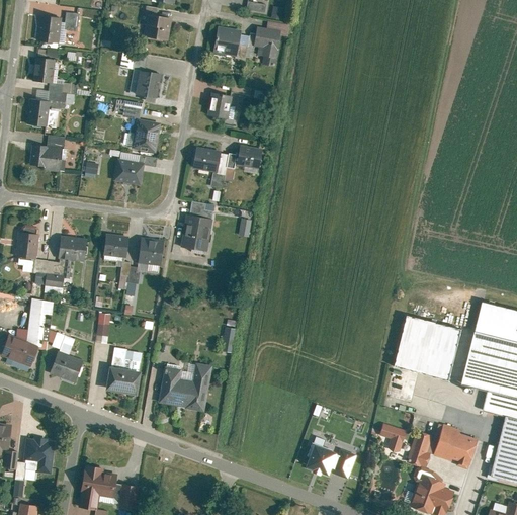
[(267,3),(248,0),(247,8),(265,11),(267,3)]
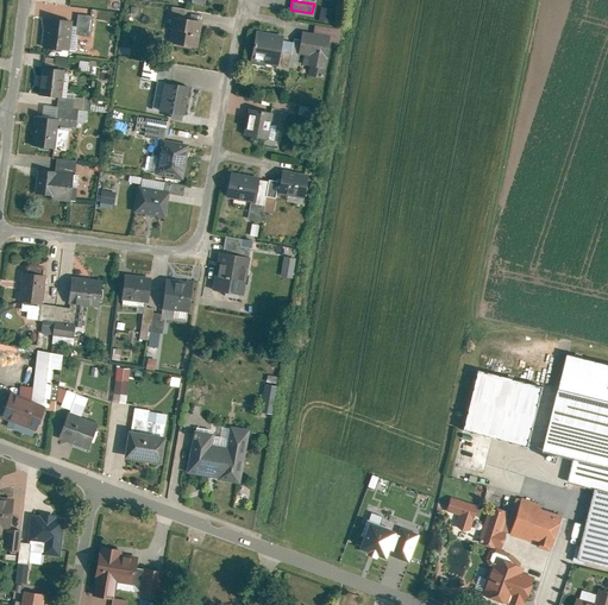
[(321,6),(319,20),(331,21),(333,8),(321,6)]
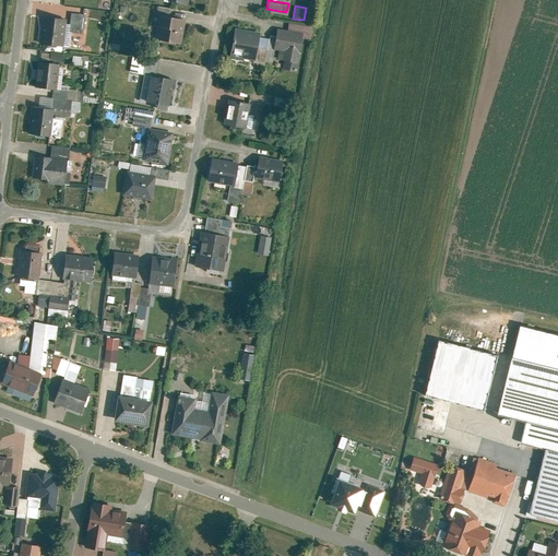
[(71,32),(83,33),(86,14),(71,12),(70,23),(72,23),(71,32)]
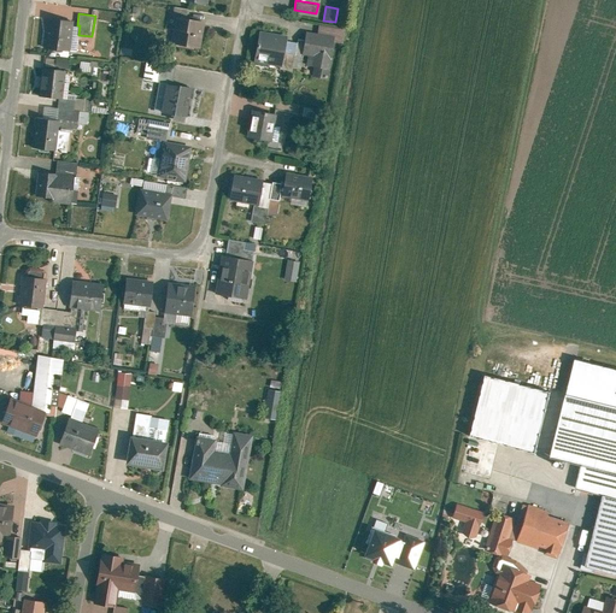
[(170,41),(200,47),(205,21),(176,15),(170,41)]
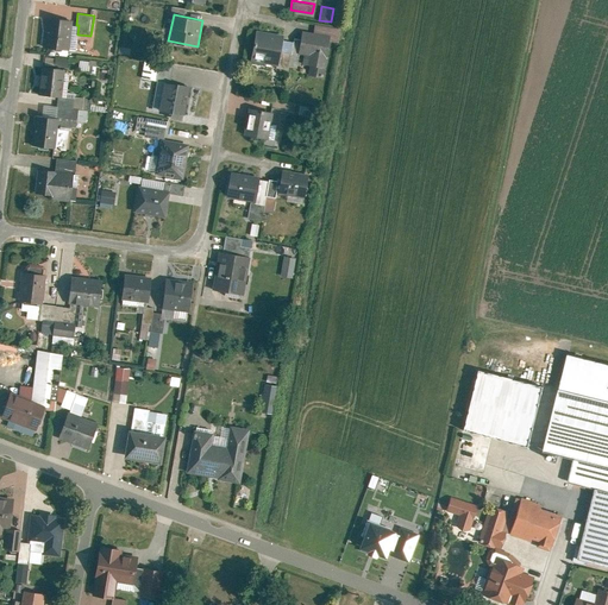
[(46,17),(43,46),(69,49),(71,25),(73,19),(46,17)]
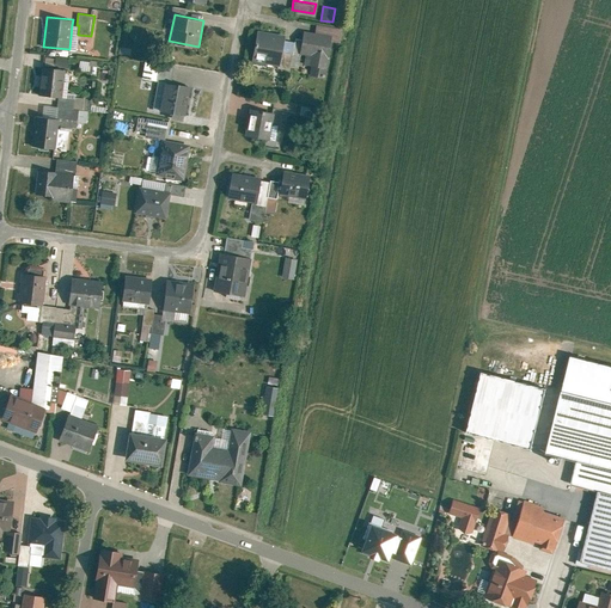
[(324,78),(330,40),(340,42),(342,29),(317,24),(316,32),(305,30),(301,54),(310,55),(306,75),(324,78)]
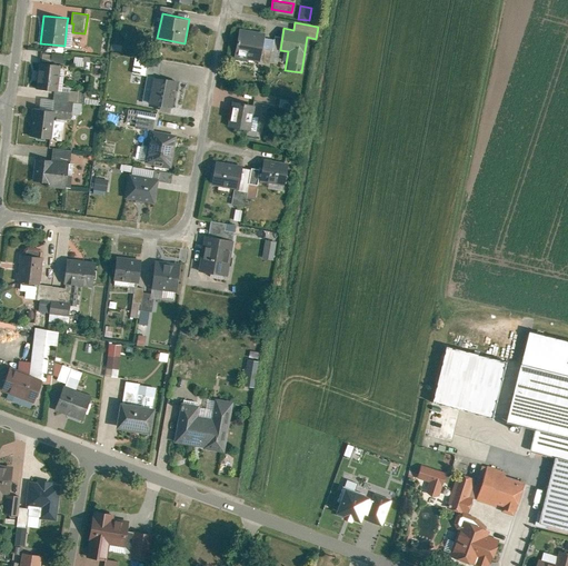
[(260,61),(265,32),(239,28),(235,57),(260,61)]
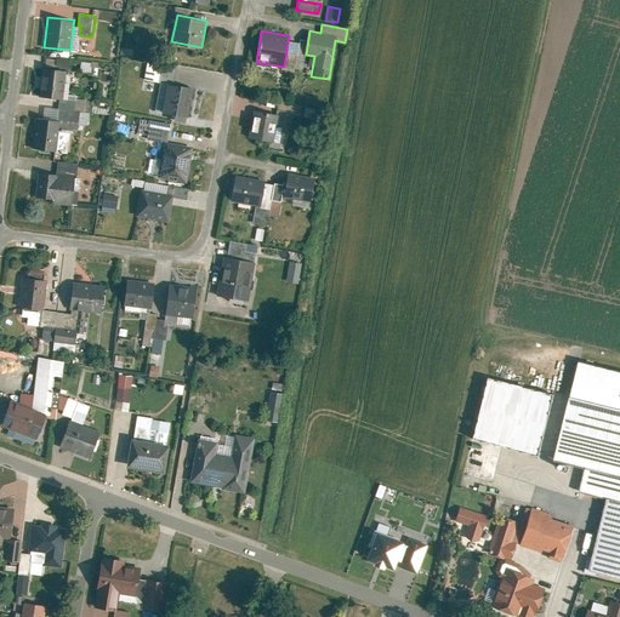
[(308,39),(300,38),(297,55),(305,56),(308,39)]
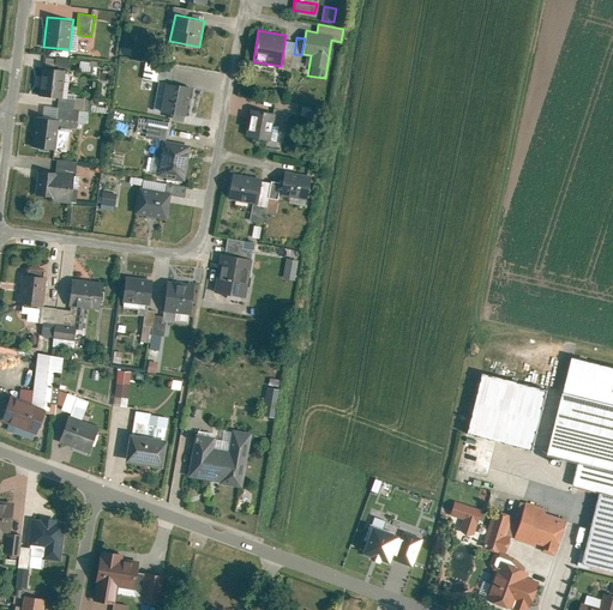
[(160,78),(163,59),(149,55),(145,76),(160,78)]
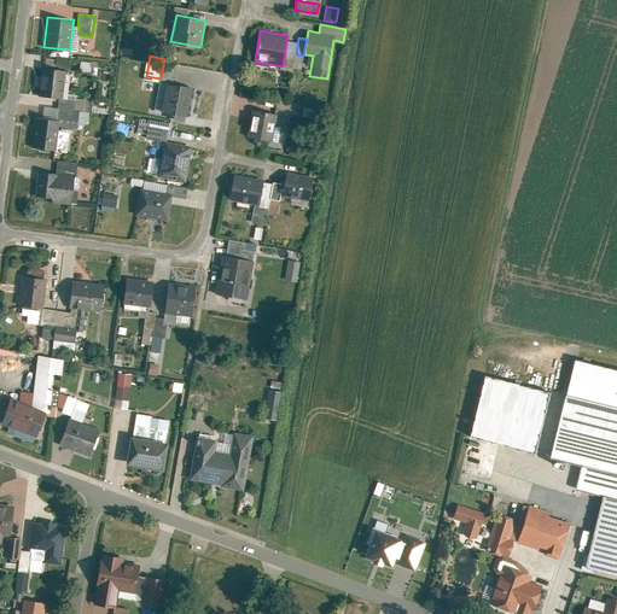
[(91,62),(81,60),(80,70),(89,71),(91,62)]
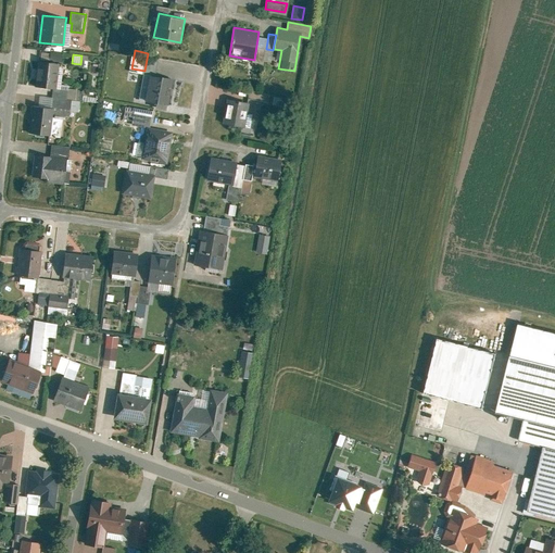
[(38,61),(35,86),(57,88),(60,63),(38,61)]
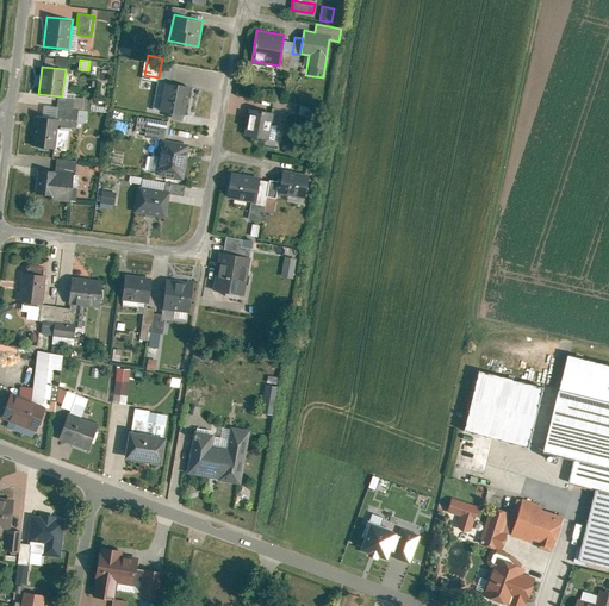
[(159,110),(185,114),(191,87),(165,82),(159,110)]
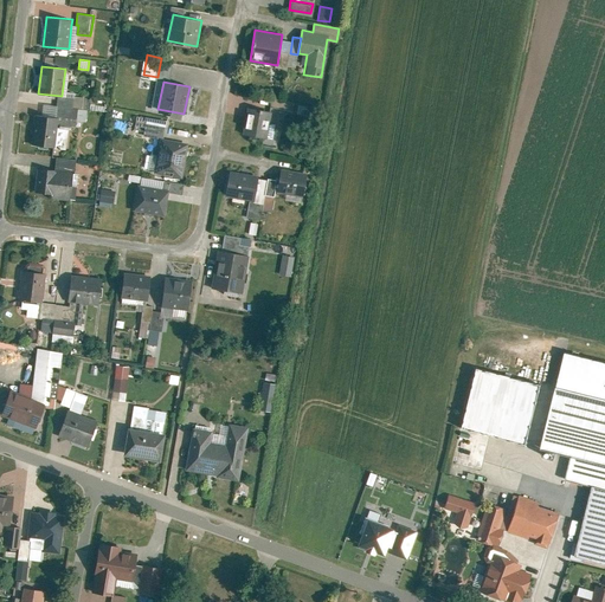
[(57,105),(56,117),(76,120),(78,108),(73,108),(73,98),(58,96),(57,105)]
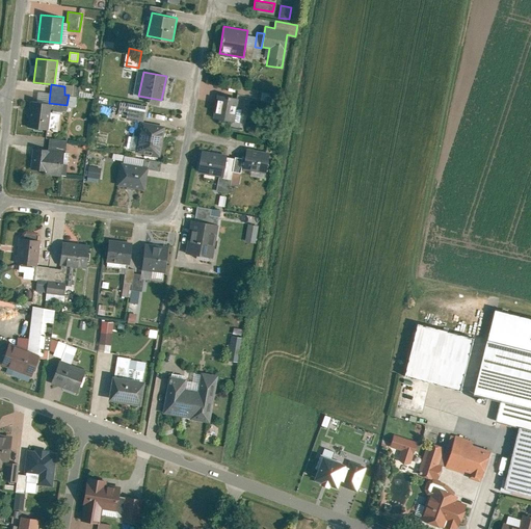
[(77,85),(65,84),(64,95),(76,96),(77,85)]
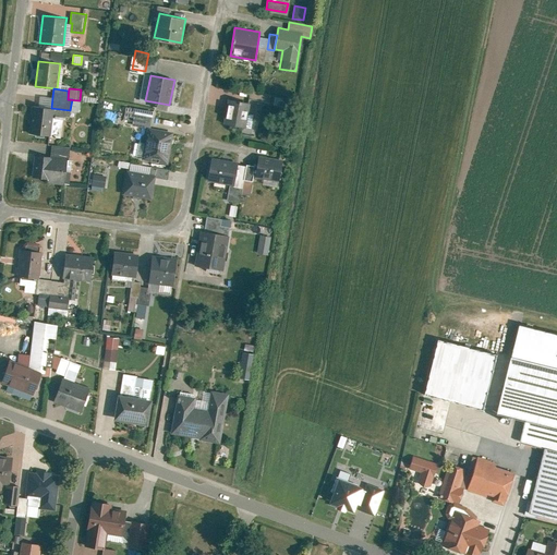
[(39,96),(38,106),(51,108),(52,97),(39,96)]
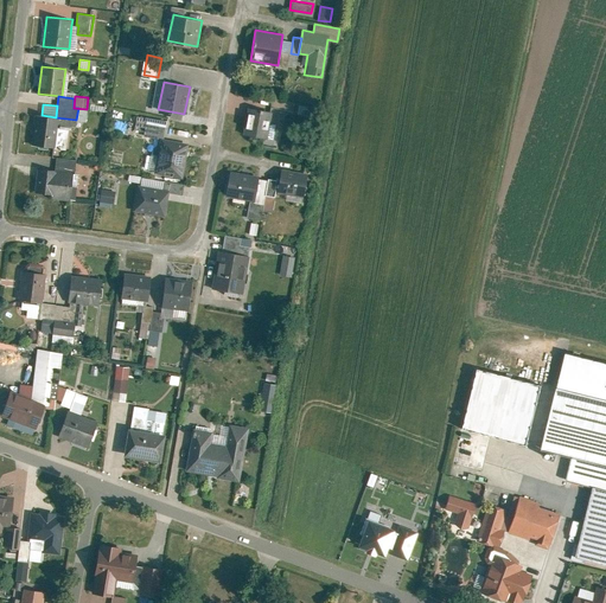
[(243,133),(267,138),(272,111),(248,108),(243,133)]
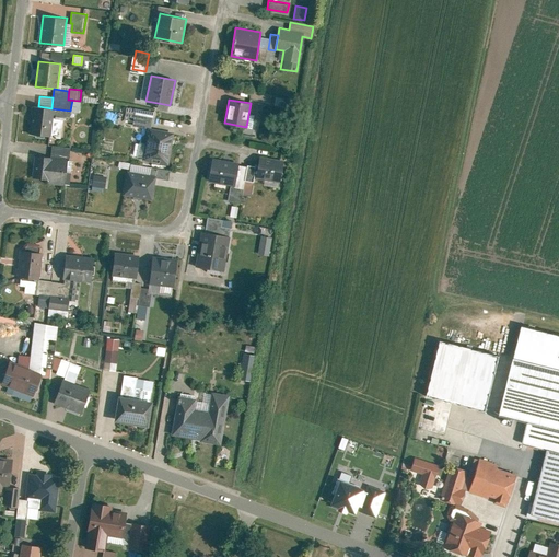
[(129,104),(126,120),(154,125),(156,108),(129,104)]
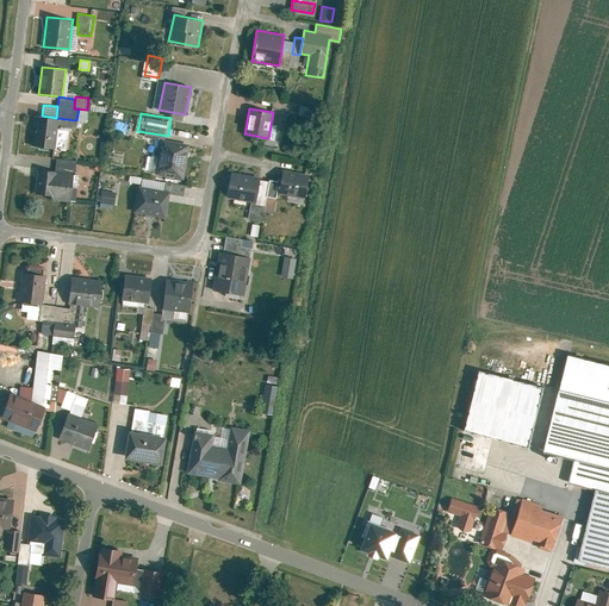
[(35,116),(31,144),(55,148),(58,118),(56,118),(42,116),(35,116)]
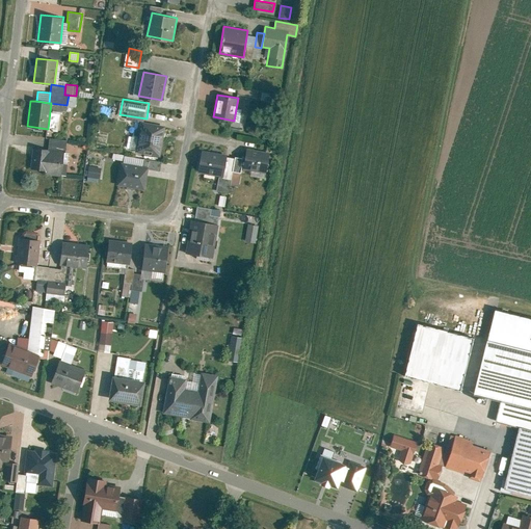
[(135,152),(160,157),(165,126),(141,122),(135,152)]
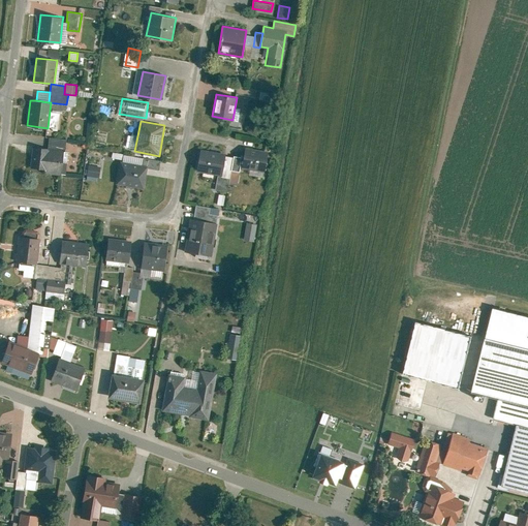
[(67,138),(50,136),(49,148),(65,150),(67,138)]
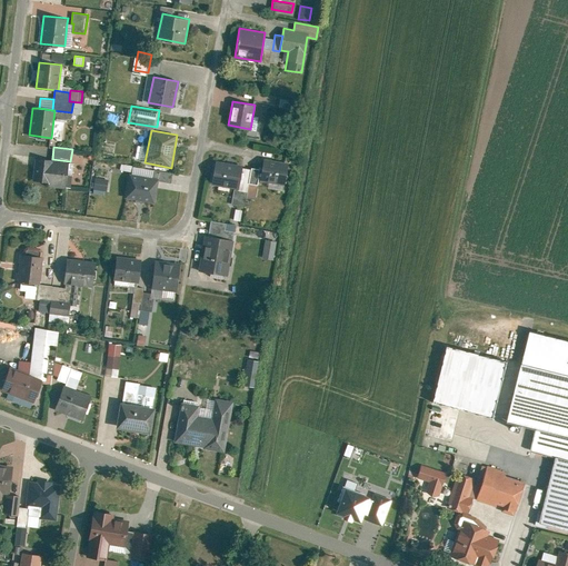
[(89,151),(76,149),(75,157),(88,159),(89,151)]
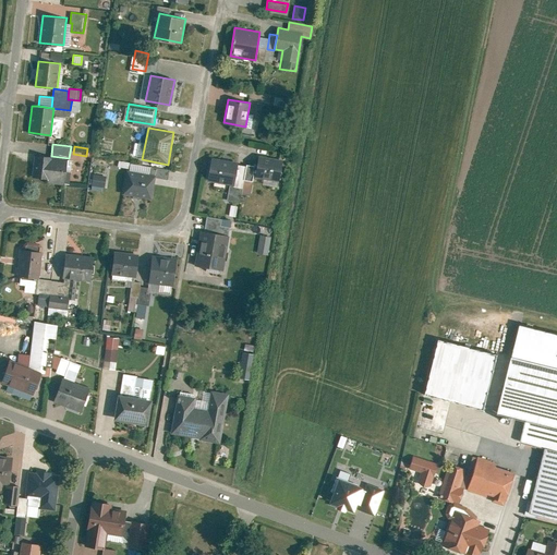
[(282,157),(259,153),(255,178),(278,182),(282,157)]
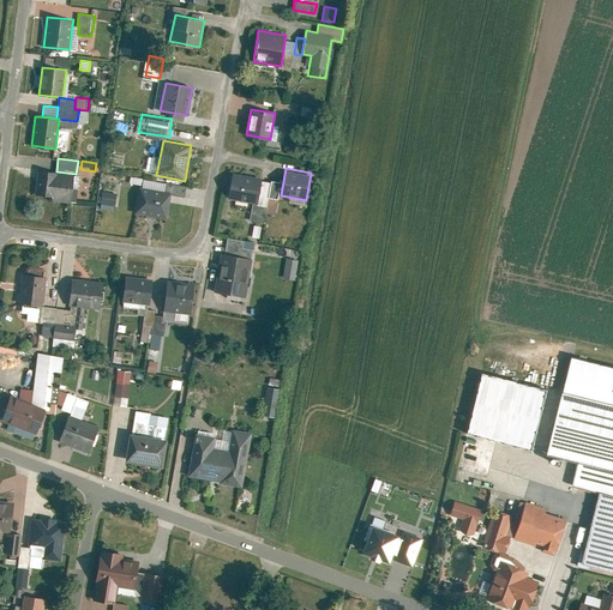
[(37,170),(35,198),(70,203),(70,198),(73,174),(37,170)]
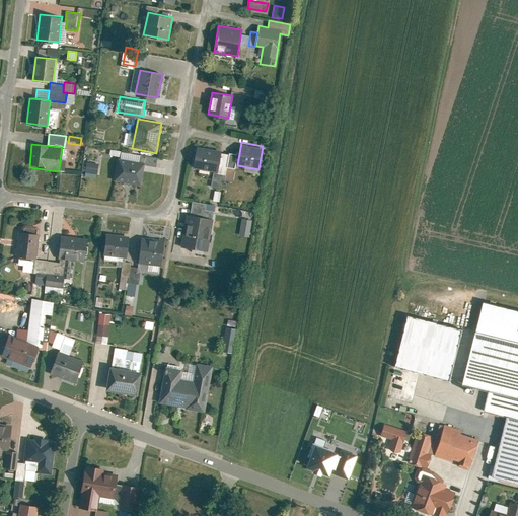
[(221,151),(196,146),(192,167),(217,171),(221,151)]
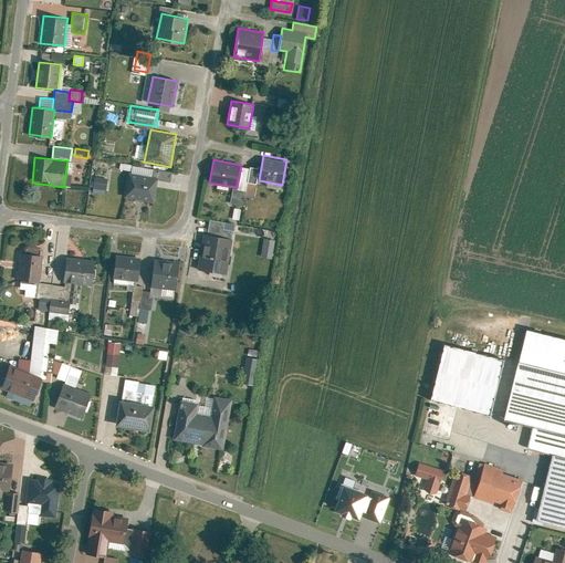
[(129,169),(125,197),(154,202),(158,175),(129,169)]
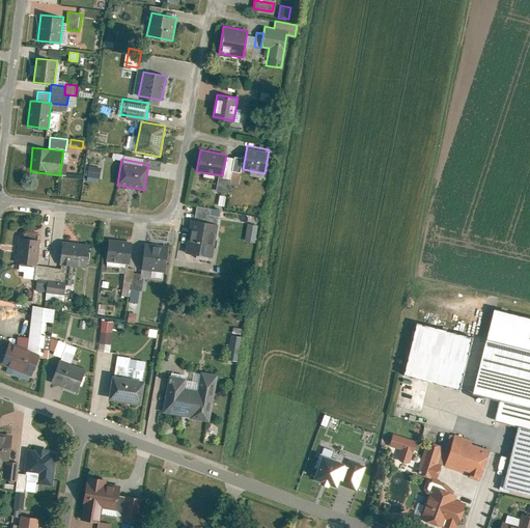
[(101,167),(89,165),(88,175),(99,177),(101,167)]
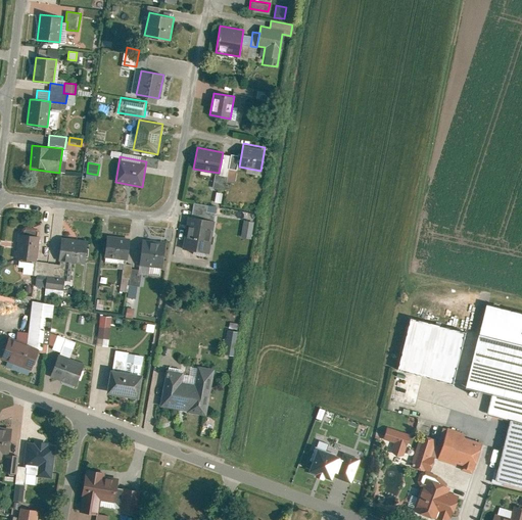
[(183,248),(208,253),(215,222),(188,217),(183,248)]
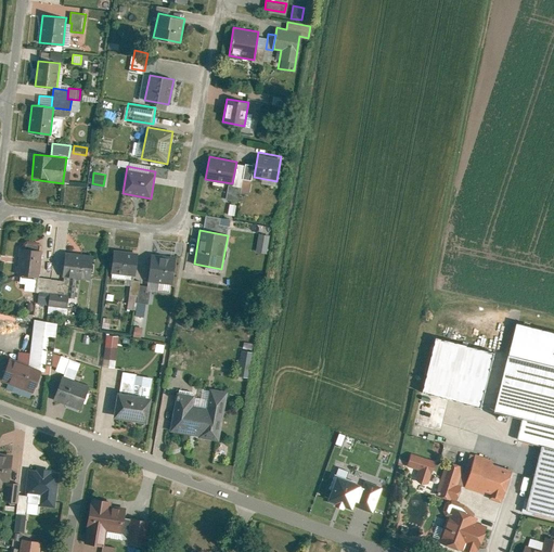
[(258,248),(270,251),(272,232),(261,231),(258,248)]
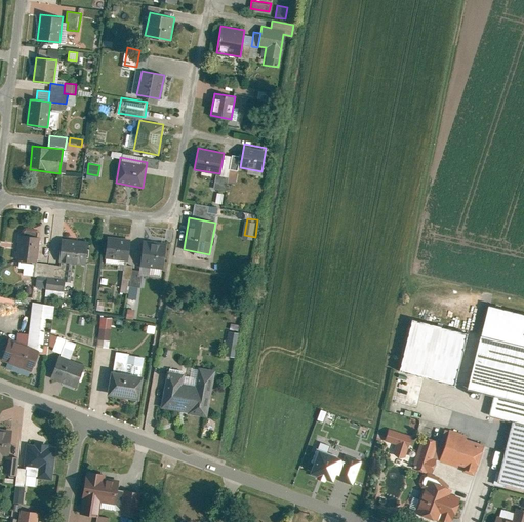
[(39,237),(18,235),(15,259),(37,262),(39,237)]
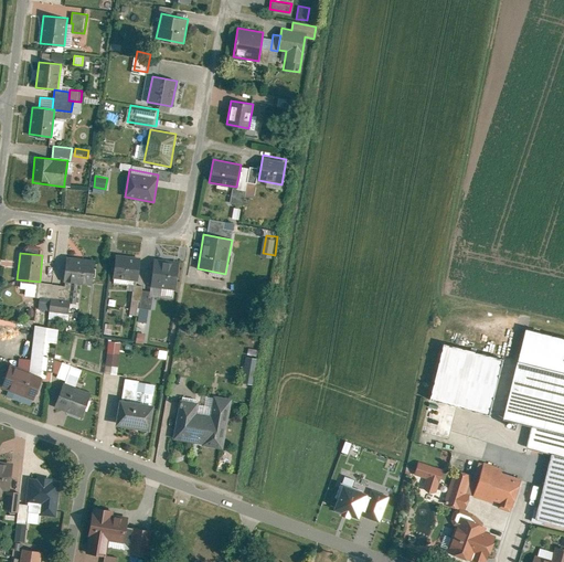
[(113,278),(137,281),(139,260),(115,257),(113,278)]
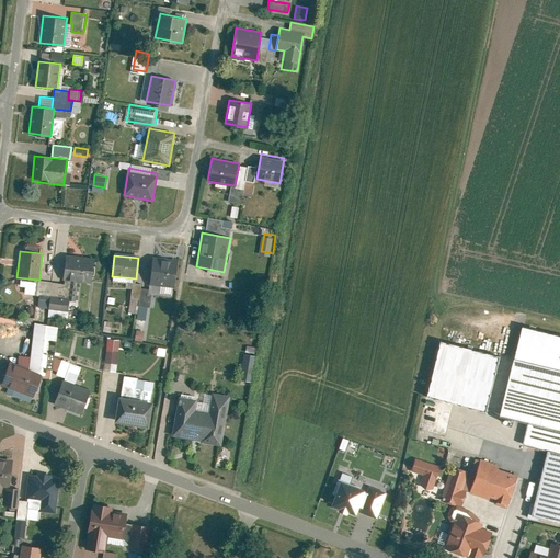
[(65,259),(64,280),(90,282),(92,261),(65,259)]
